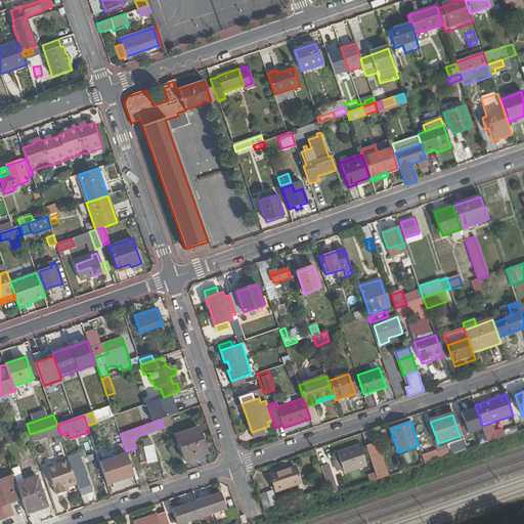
[(57,425),(47,429),(49,436),(50,438),(60,434),(57,425)]
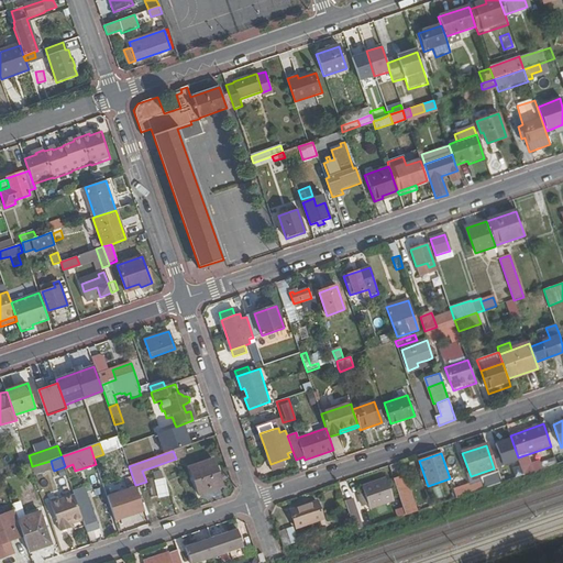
[(197,494),(222,485),(212,457),(187,466),(197,494)]
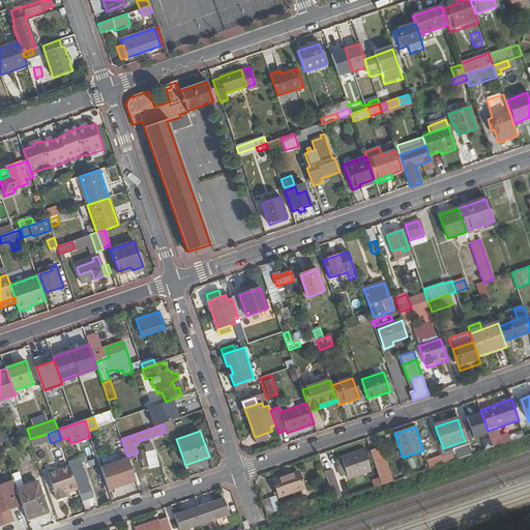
[(268,439),(266,433),(255,437),(256,443),(268,439)]
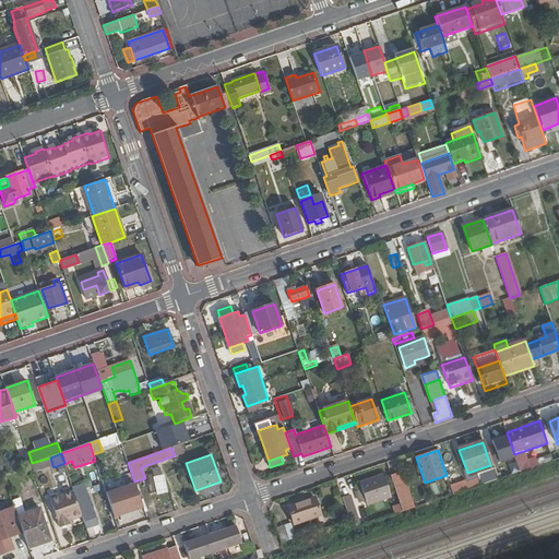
[(32,463),(35,472),(52,465),(50,458),(32,463)]
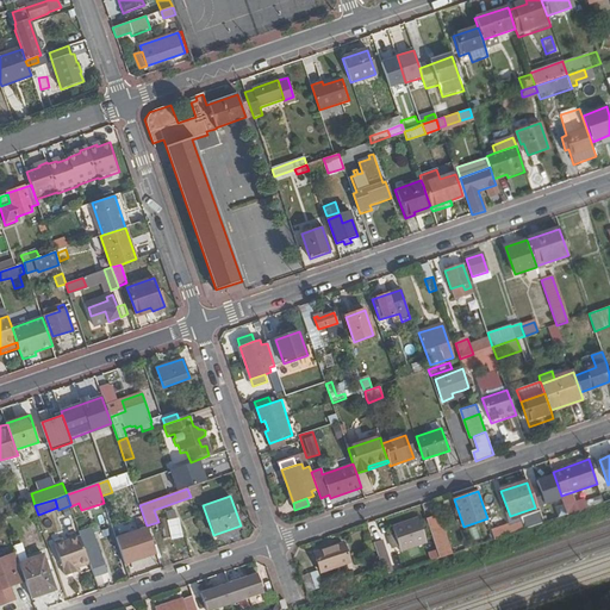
[(537,509),(542,523),(567,515),(562,499),(537,509)]
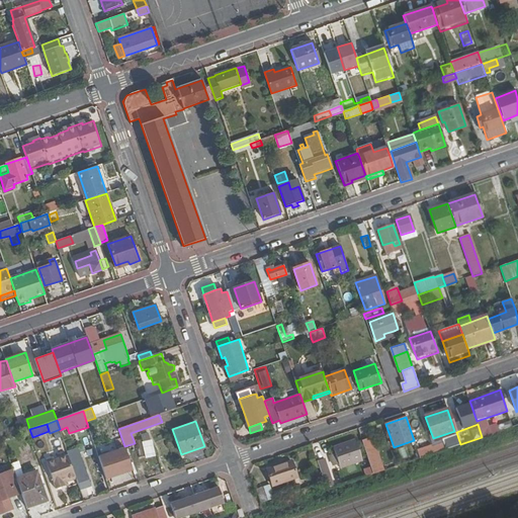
[(151,438),(136,442),(139,452),(143,451),(145,458),(156,455),(151,438)]
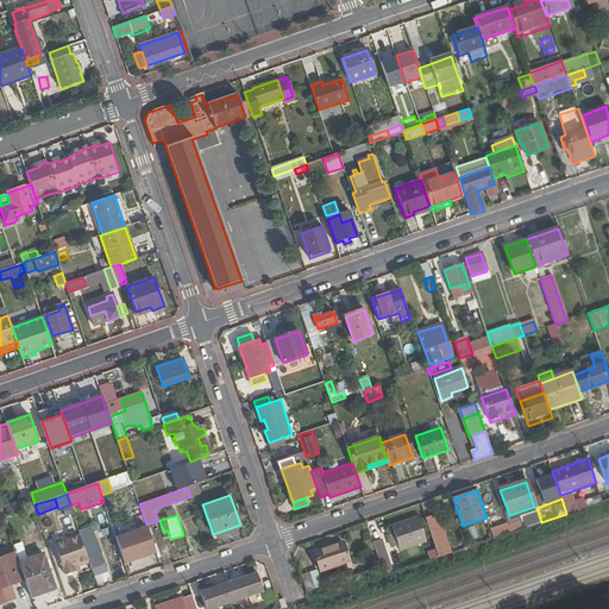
[(394,534),(397,546),(399,551),(425,542),(416,518),(391,527),(394,534)]
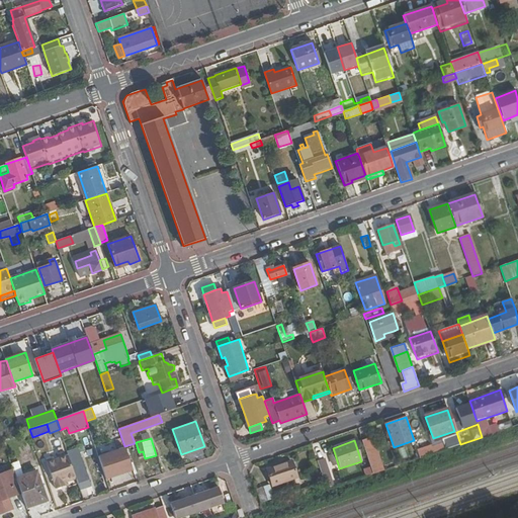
[(205,449),(204,446),(181,454),(182,457),(205,449)]
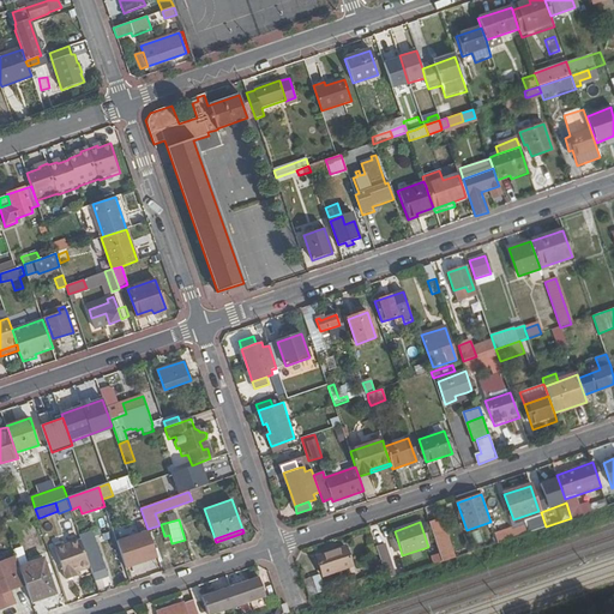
[(495,536),(498,543),(517,537),(515,530),(495,536)]
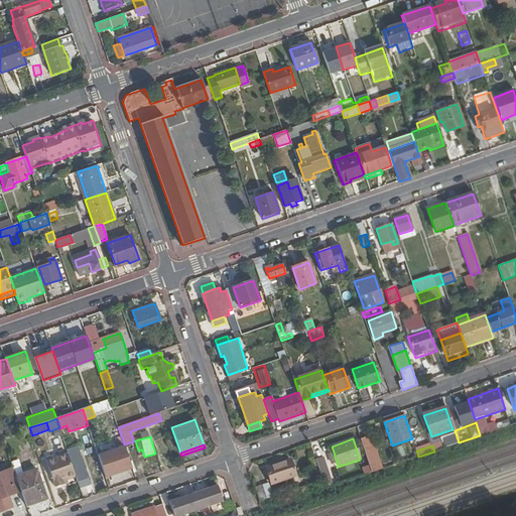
[(73,467),(80,488),(91,484),(78,446),(68,450),(69,455),(73,467)]
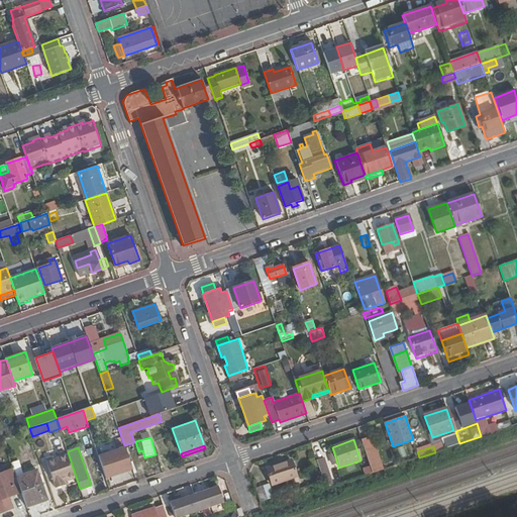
[(112,480),(126,475),(122,462),(125,461),(122,453),(115,455),(118,463),(108,468),(112,480)]
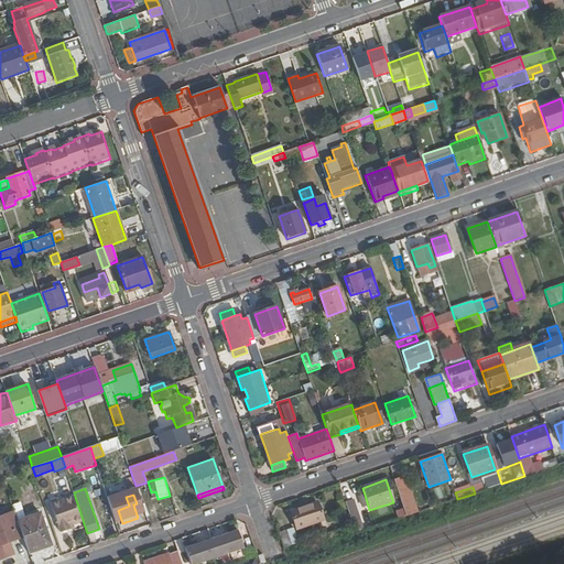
[(361,508),(368,506),(365,495),(358,497),(361,508)]
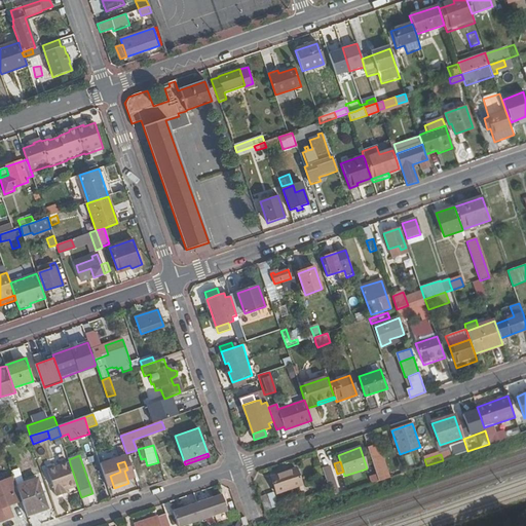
[(78,486),(74,476),(70,463),(57,467),(55,465),(47,468),(58,496),(66,493),(65,491),(68,490),(78,486)]
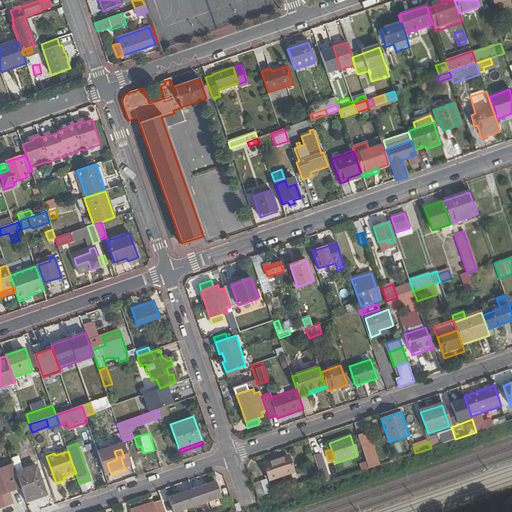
[(321,454),(313,456),(315,462),(318,469),(320,475),(321,476),(322,481),(323,484),(330,482),(325,467),(321,454)]
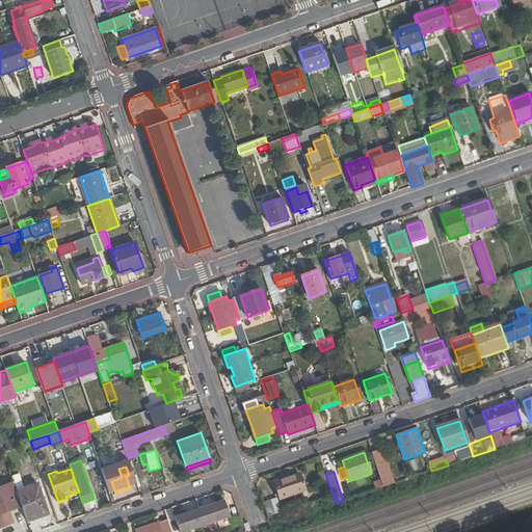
[(280,499),(298,493),(296,485),(303,483),(300,474),(274,483),(280,499)]
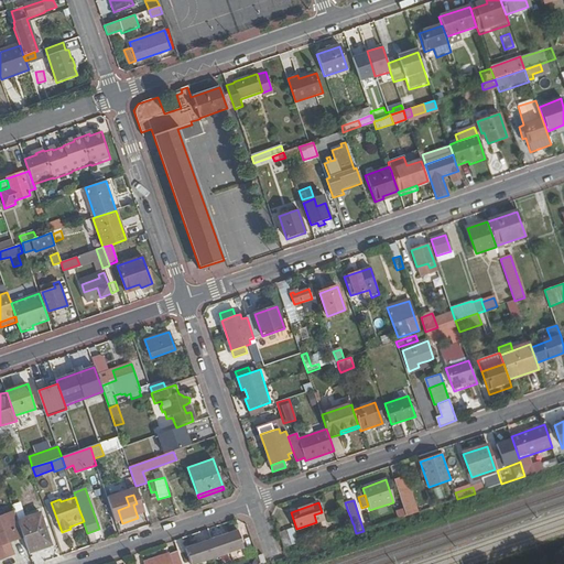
[(407,510),(409,516),(419,512),(416,507),(407,510)]
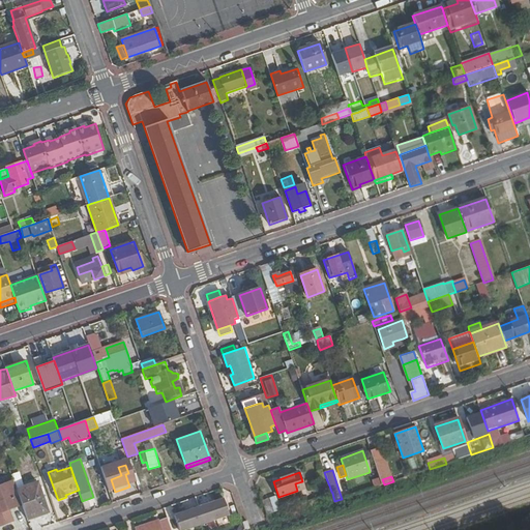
[(329,486),(326,478),(322,479),(327,494),(331,492),(329,486)]
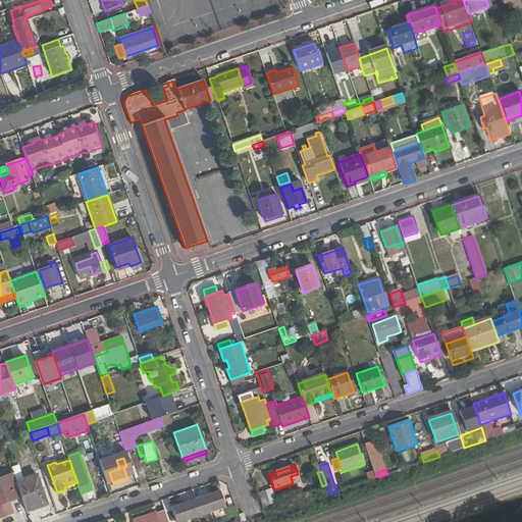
[(9,476),(17,499),(22,498),(17,481),(14,474),(9,476)]
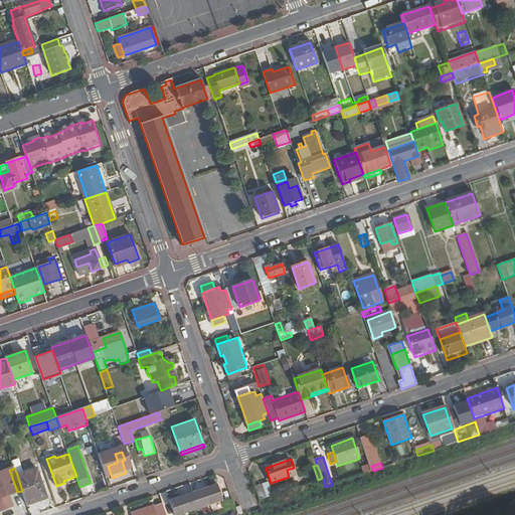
[(37,497),(38,500),(47,497),(37,468),(17,475),(22,491),(26,501),(37,497)]
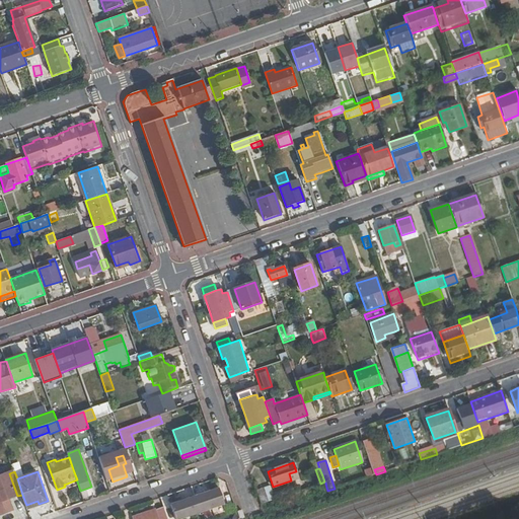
[(289,473),(291,480),(298,478),(296,471),(289,473)]
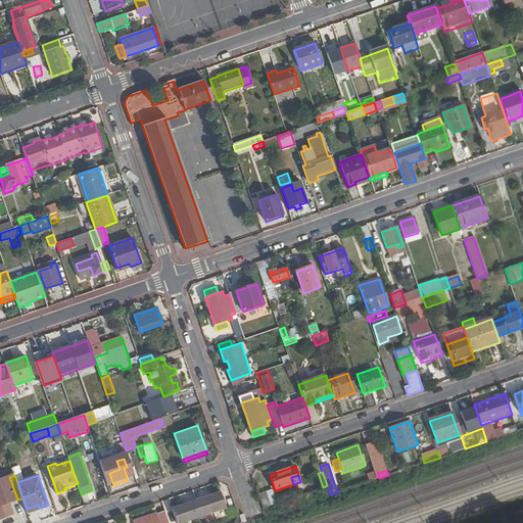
[(6,504),(8,503),(17,500),(9,477),(0,480),(0,508),(7,507),(6,504)]
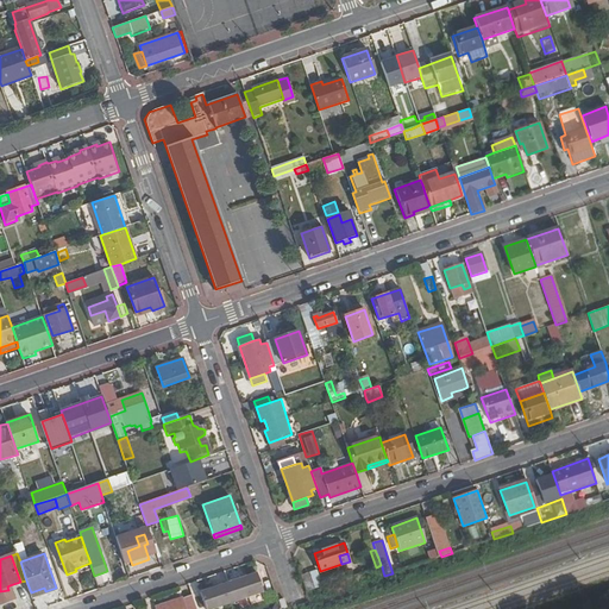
[(319,569),(311,571),(316,588),(324,585),(319,569)]
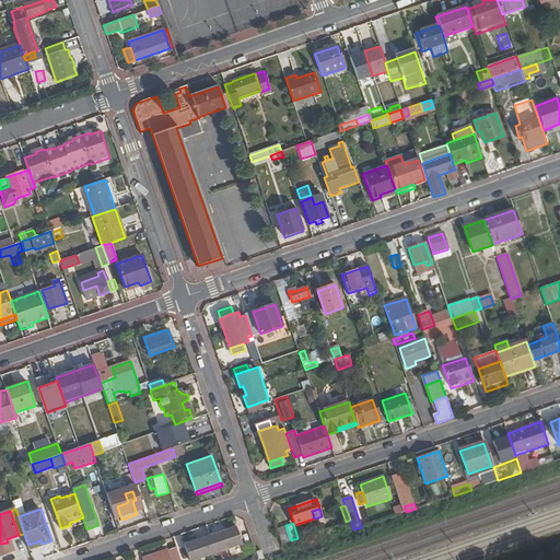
[(286,525),(277,528),(282,544),(291,540),(286,525)]
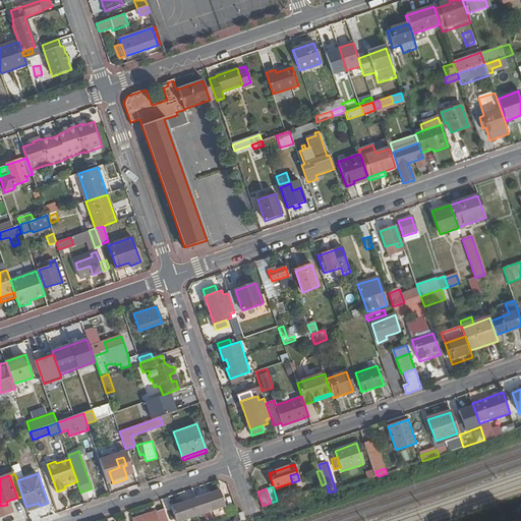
[(195,499),(201,515),(225,507),(220,490),(195,499)]
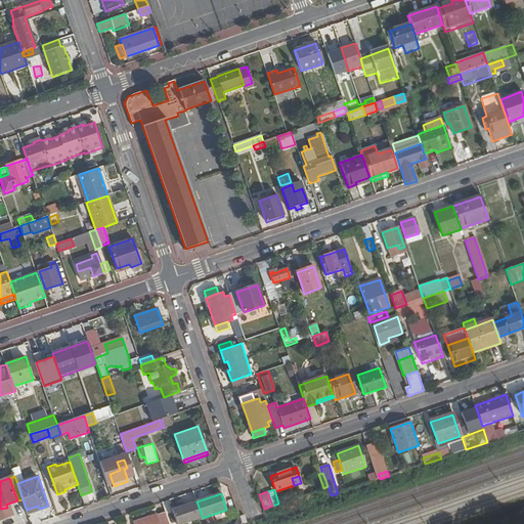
[(177,523),(185,523),(203,518),(197,501),(172,510),(177,523)]
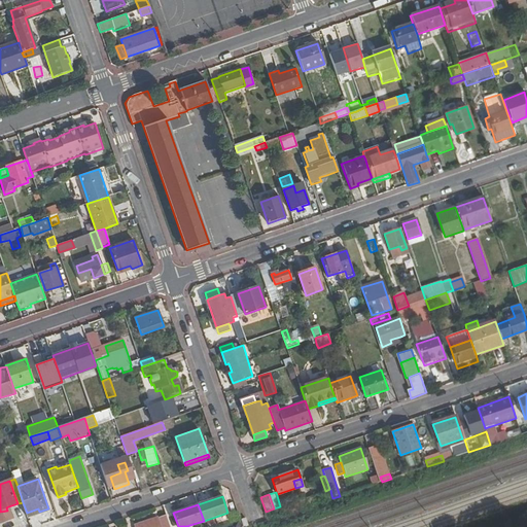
[(0,522),(12,518),(8,506),(6,507),(7,511),(0,512),(0,522)]
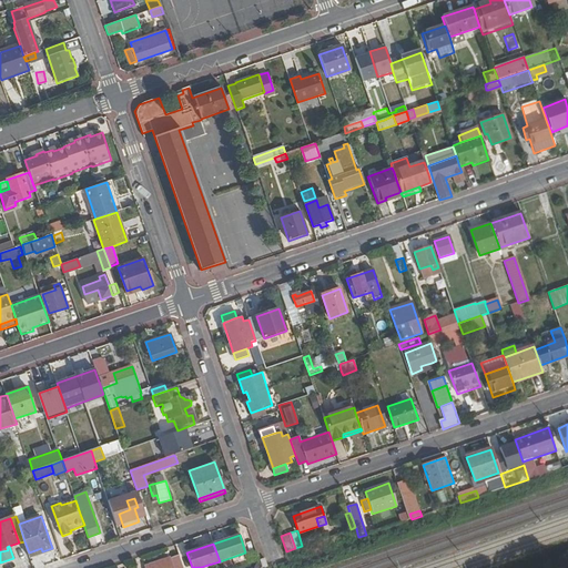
[(183,567),(179,555),(144,567),(183,567)]
